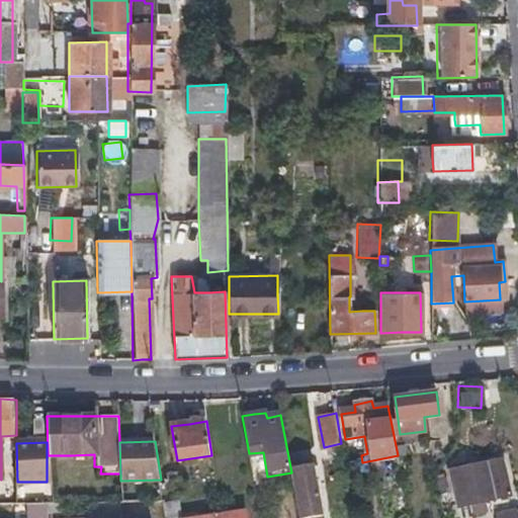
[(491,517),(450,517),(449,513),(511,497),(503,460),(451,472),(455,495),(439,499),(442,517),(517,517),(517,512),(492,517),(491,517)]
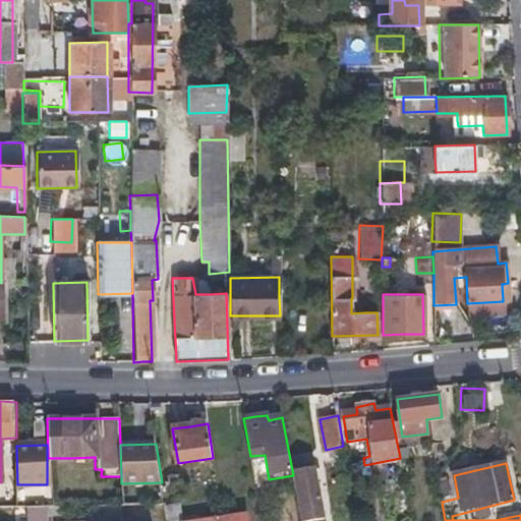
[(302,520),(327,520),(319,479),(295,483),(302,520)]
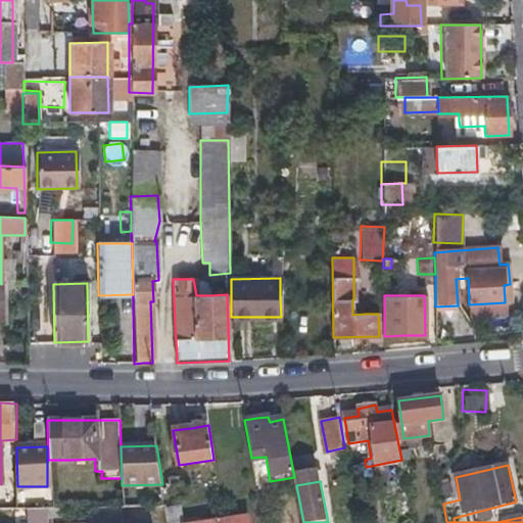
[(0,508),(17,508),(17,496),(17,495),(0,494),(0,508)]
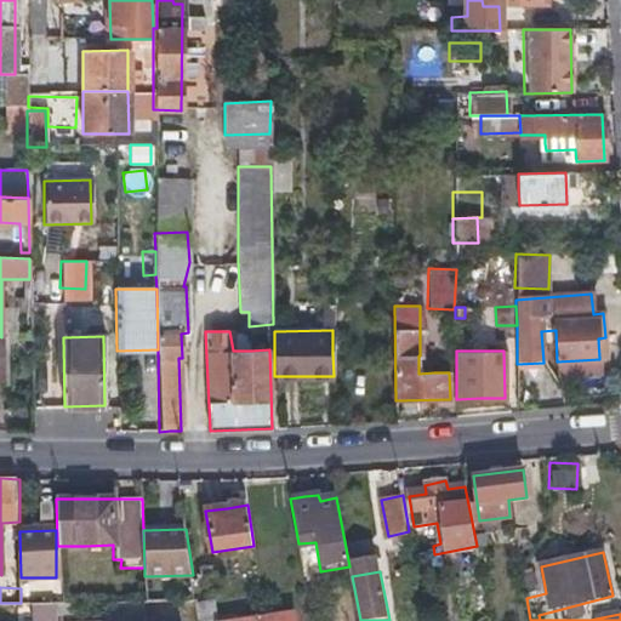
[(184,610),(184,602),(148,602),(148,617),(164,617),(164,610),(184,610)]
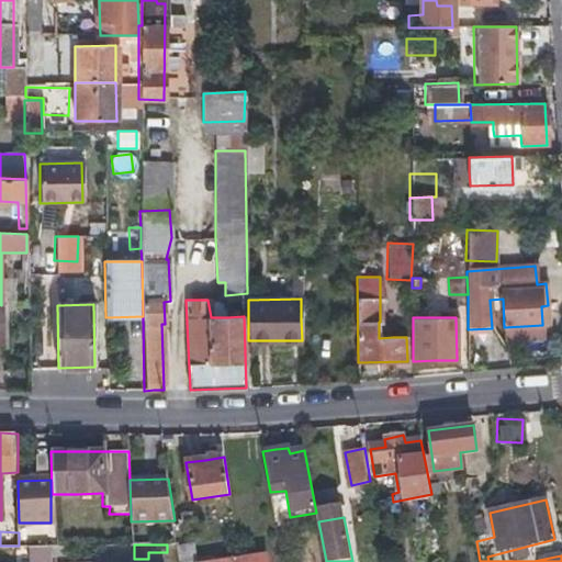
[(53,561),(53,546),(41,546),(30,546),(30,561),(53,561)]
